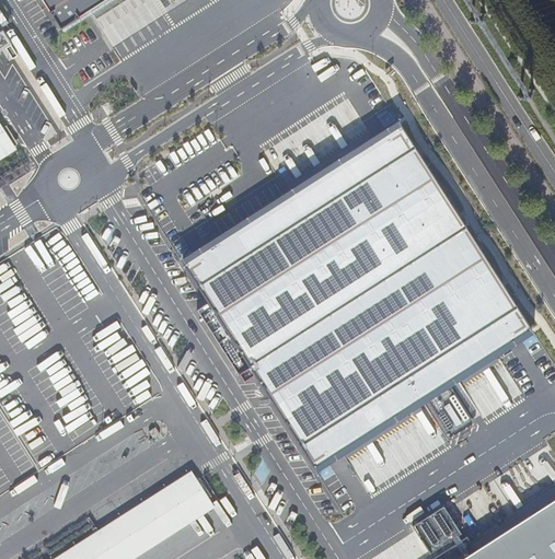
[(48,0),(66,27),(107,0),(48,0)]
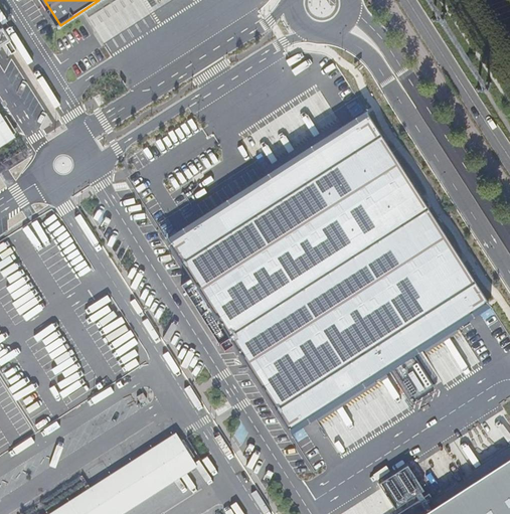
[(121,0),(96,12),(108,39),(140,25),(128,0),(121,0)]
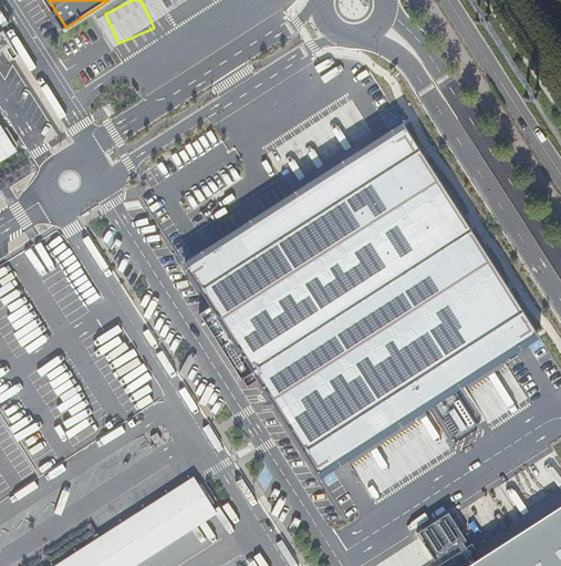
[(16,42),(8,30),(0,34),(0,51),(0,52),(16,42)]
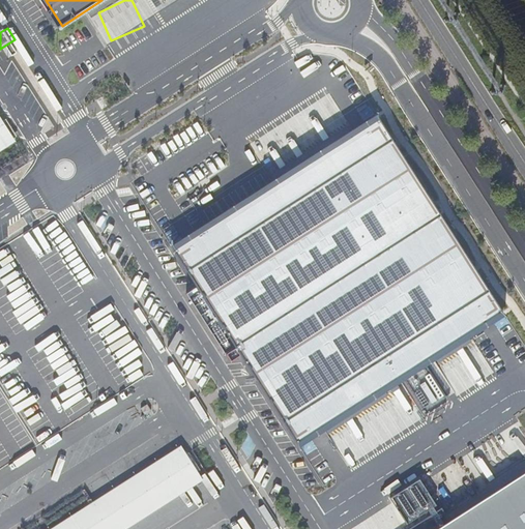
[(0,150),(19,138),(22,136),(11,118),(7,121),(0,109),(0,150)]
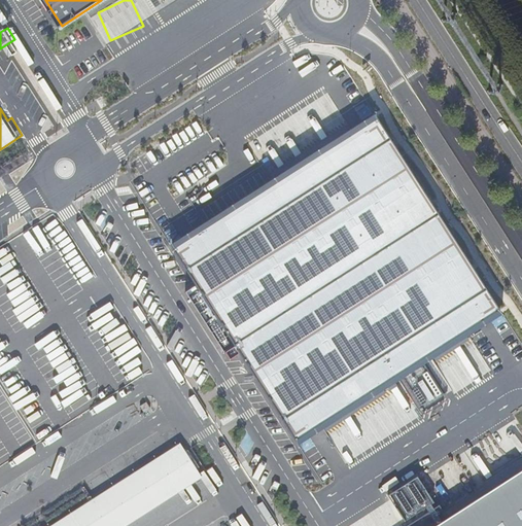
[(501,312),(377,118),(172,250),(297,444),(501,312)]
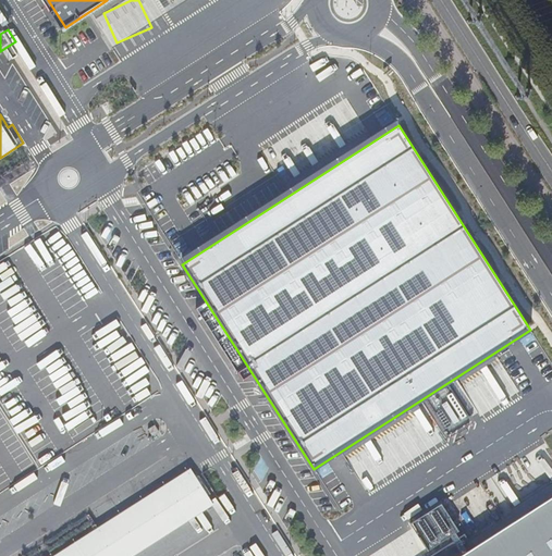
[(192,468),(52,555),(130,555),(213,503),(207,492),(212,487),(204,474),(198,478),(192,468)]
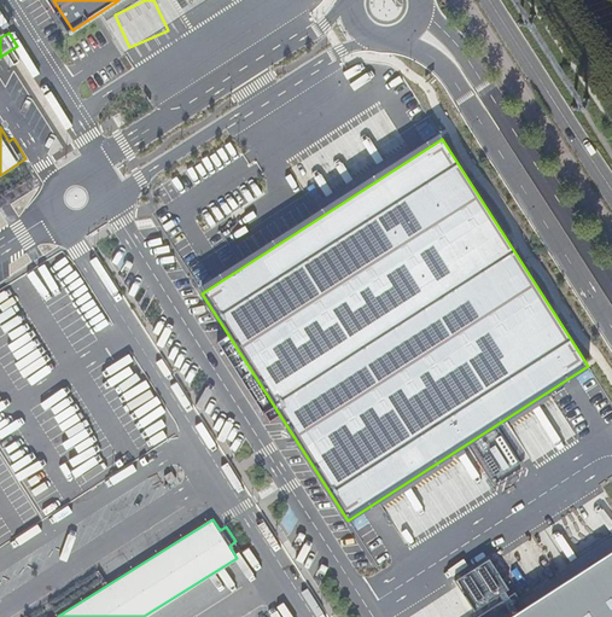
[(611,546),(523,604),(514,592),(476,616),(611,616),(611,546)]
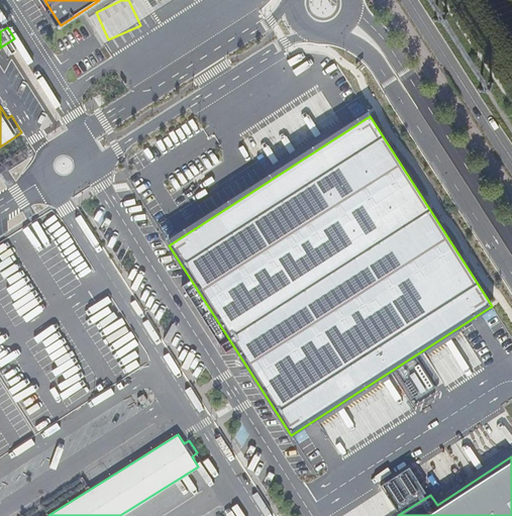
[(403,509),(432,490),(415,465),(386,483),(403,509)]
